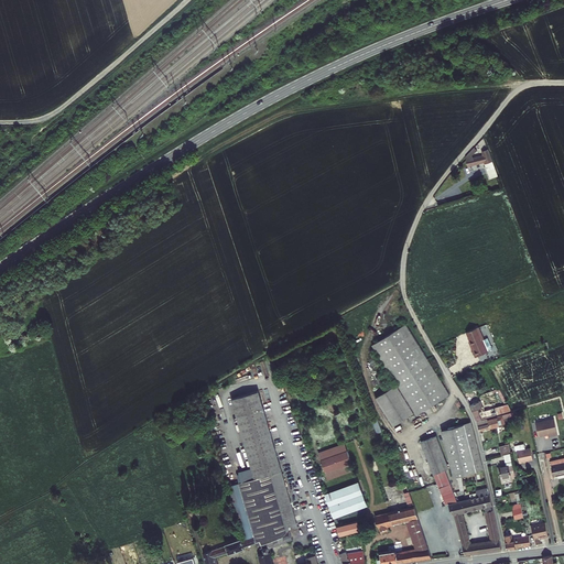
[(470,159),(470,154),(465,160),(466,166),(486,163),(488,171),(494,170),(491,160),(490,160),(488,150),(485,151),(486,156),(470,159)]
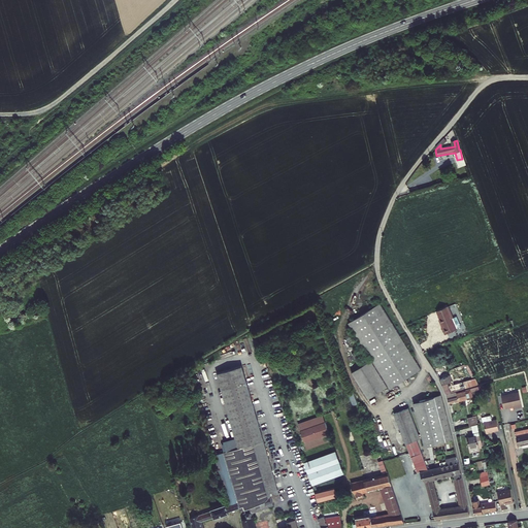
[(421,371),(381,305),(349,325),(371,361),(352,373),(368,400),(388,388),(390,391),(421,371)]
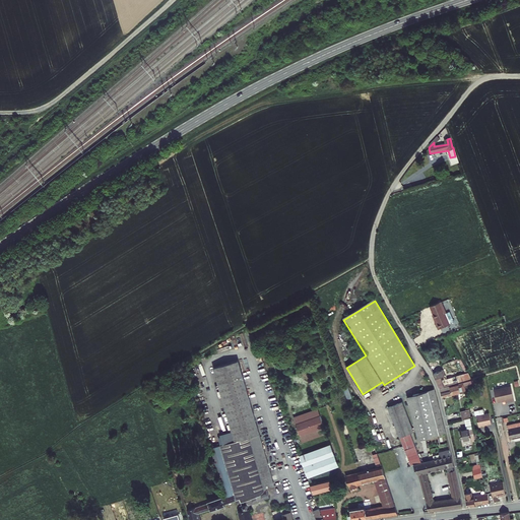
[(438,303),(427,308),(434,323),(433,324),(436,330),(447,325),(442,315),(443,314),(438,303)]
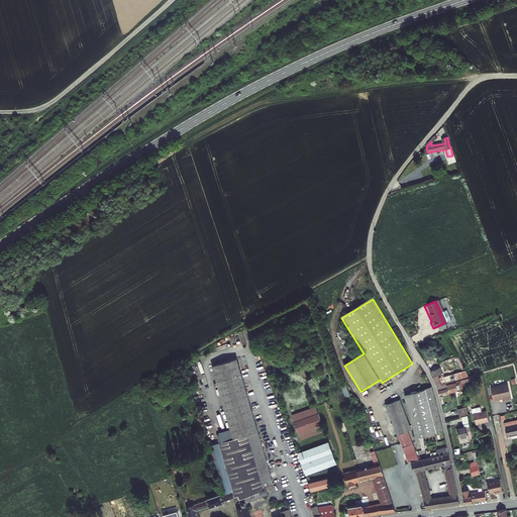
[(348,344),(344,346),(349,355),(353,354),(348,344)]
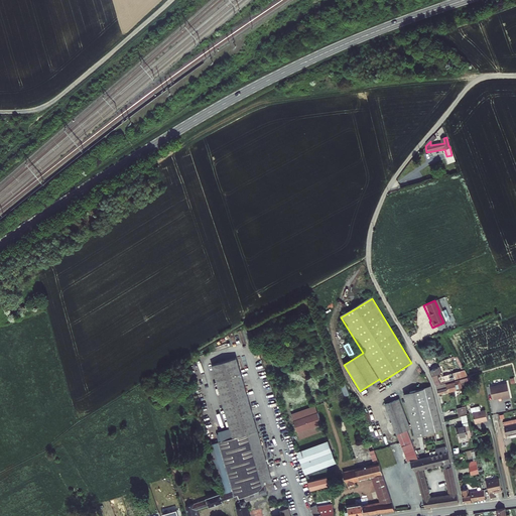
[(437,368),(428,372),(435,384),(468,375),(456,355),(448,359),(450,361),(456,359),(462,370),(442,377),(437,368)]
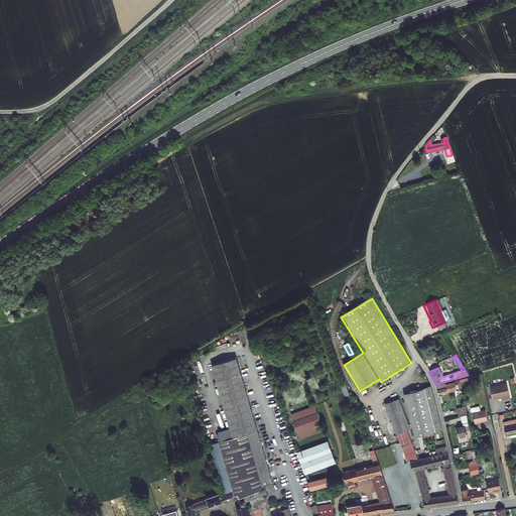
[(220,490),(205,495),(206,497),(185,503),(189,515),(249,515),(245,500),(264,493),(261,486),(271,484),(236,358),(211,365),(232,438),(207,446),(220,490)]
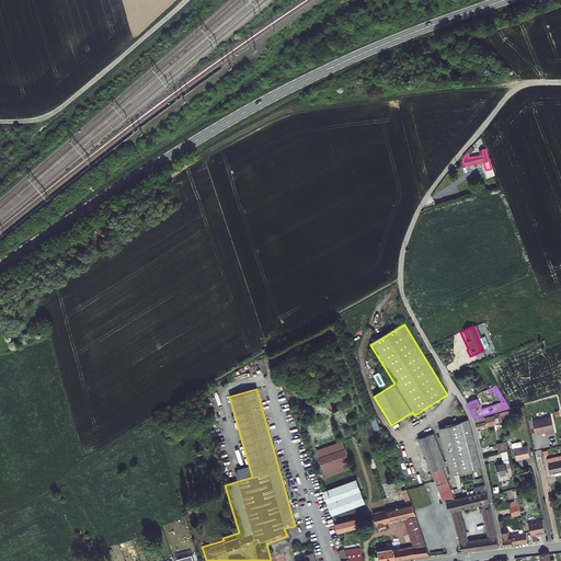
[(496,413),(473,420),(474,430),(494,425),(494,423),(499,422),(496,413)]
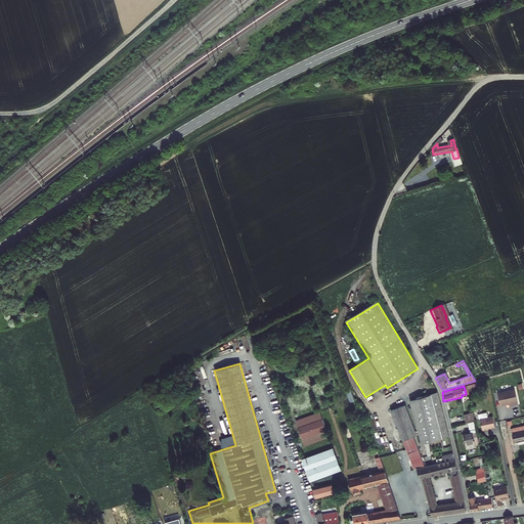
[(512,389),(494,393),(497,405),(509,403),(510,404),(515,403),(512,389)]
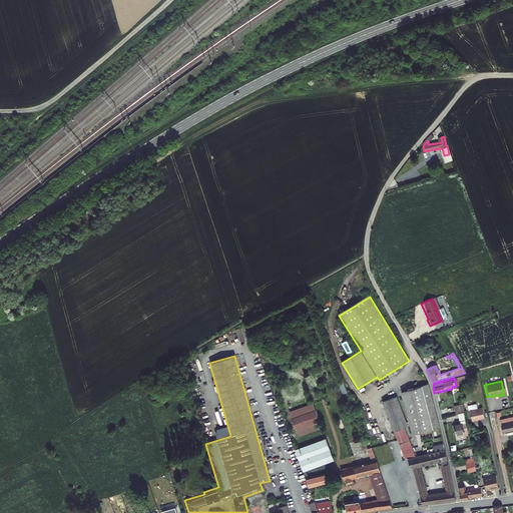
[(339,383),(342,395),(347,393),(344,382),(339,383)]
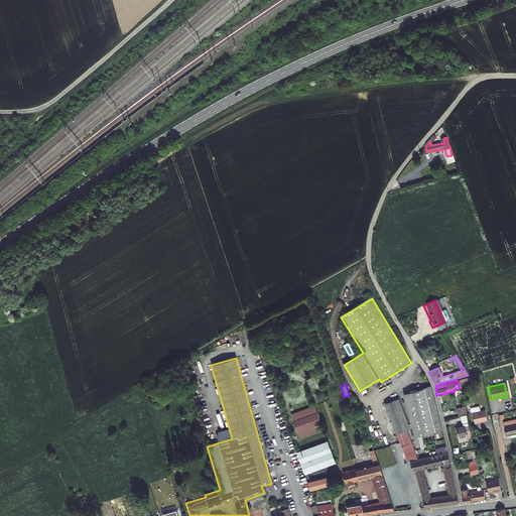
[(414,437),(439,431),(429,390),(428,389),(403,395),(414,437)]
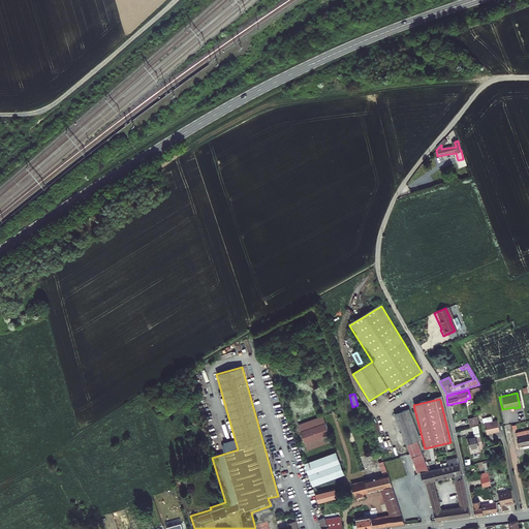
[(419,442),(407,411),(392,417),(405,447),(407,447),(417,443),(419,442)]
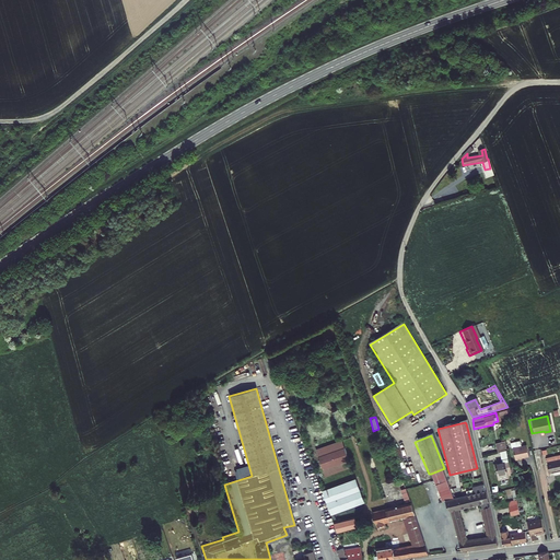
[(516,440),(506,442),(508,446),(510,446),(512,459),(518,458),(518,456),(526,455),(523,444),(517,445),(516,440)]
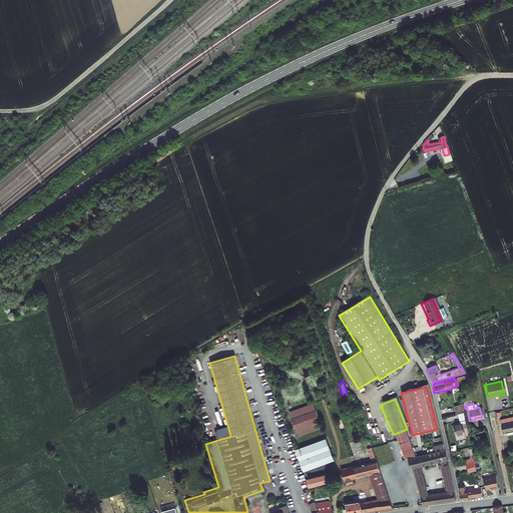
[(297,437),(321,428),(312,404),(288,413),(297,437)]
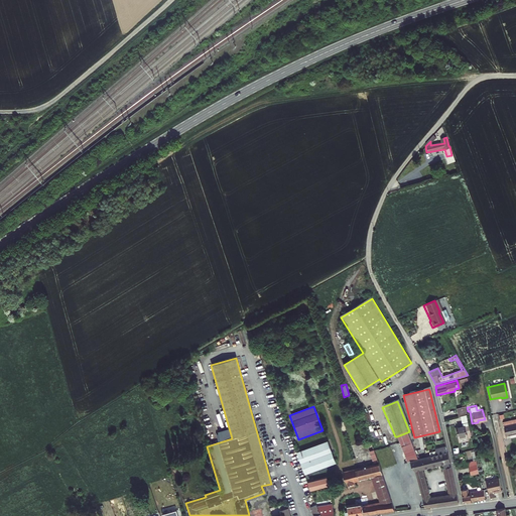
[(463,406),(455,407),(457,416),(465,415),(463,406)]
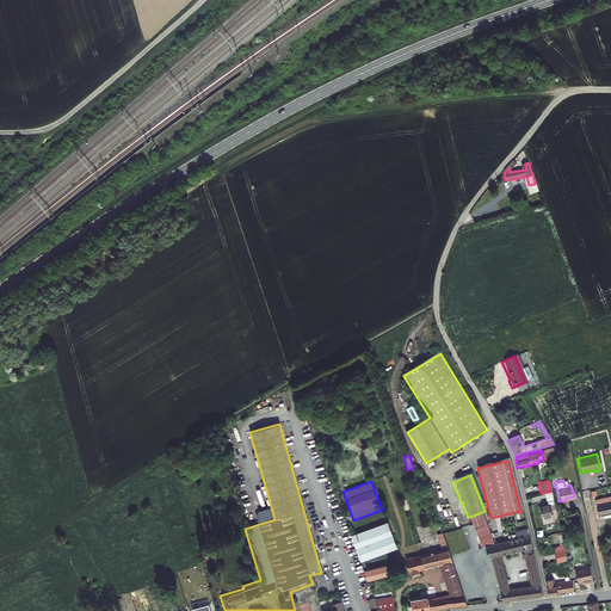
[(610,495),(592,500),(596,517),(610,513),(610,495)]
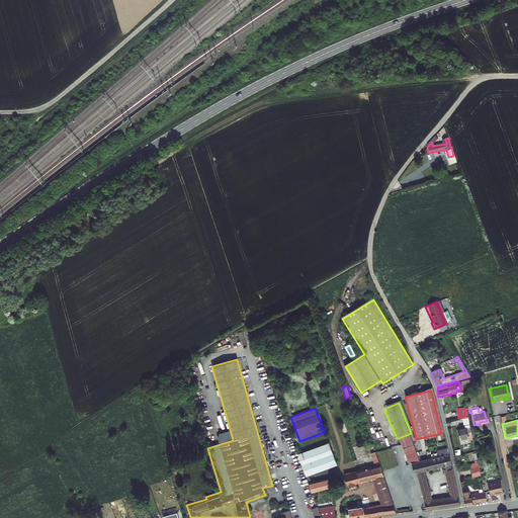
[(463,427),(455,429),(458,445),(467,443),(467,441),(470,440),(467,423),(462,424),(463,427)]
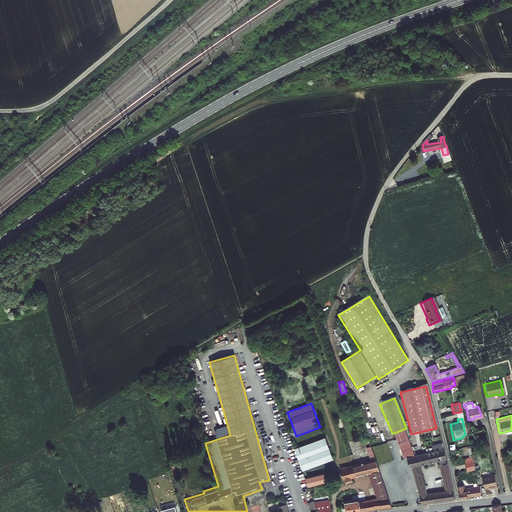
[(407,437),(404,429),(394,433),(405,461),(407,461),(421,504),(428,504),(420,468),(416,457),(415,458),(407,437)]
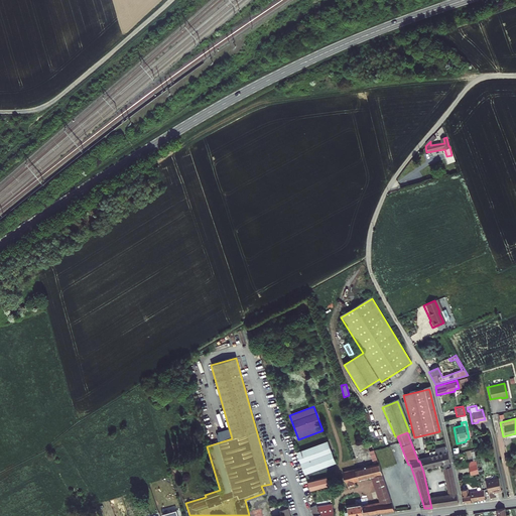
[(335,464),(327,441),(295,453),(303,476),(335,464)]
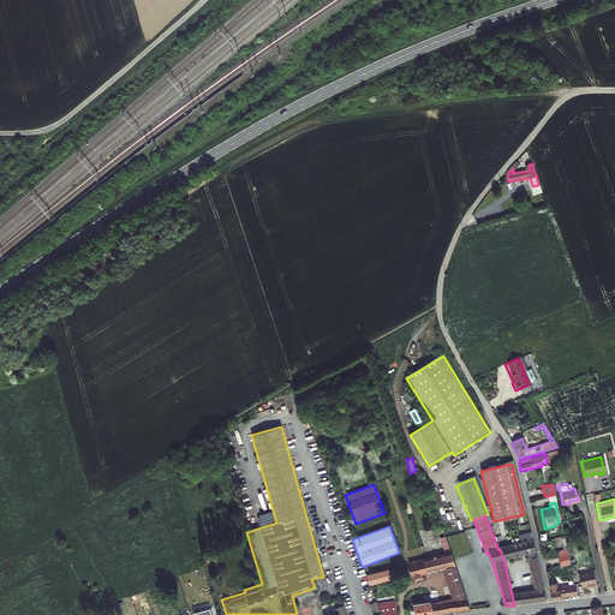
[(545,601),(531,543),(500,549),(505,562),(526,559),(533,592),(512,595),(514,605),(545,601)]
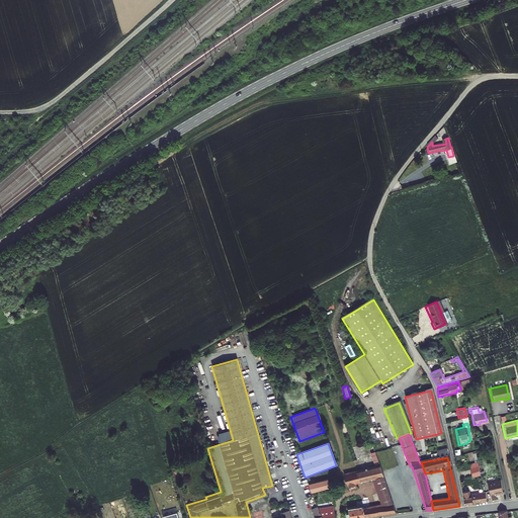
[(367,517),(395,515),(378,465),(343,475),(348,491),(356,488),(355,484),(372,479),(381,506),(366,508),(365,506),(349,508),(349,514),(345,514),(345,517),(367,517)]
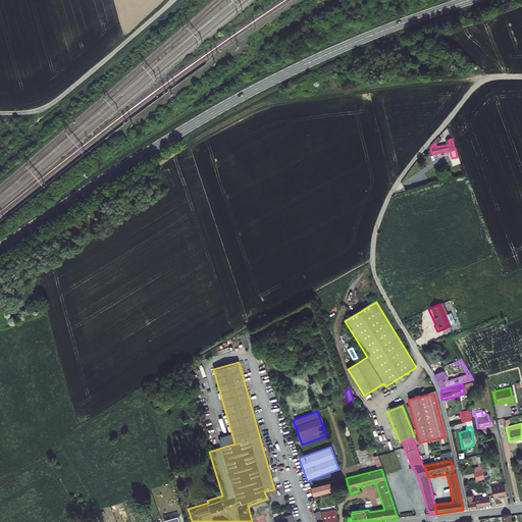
[(480,470),(472,471),(474,481),(481,480),(480,470)]
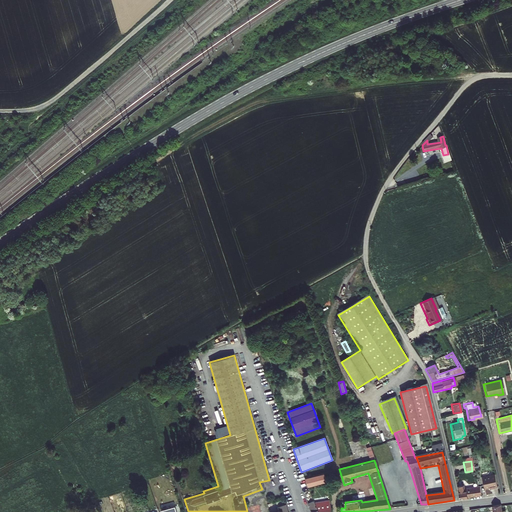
[(326,482),(324,474),(304,479),(307,486),(326,482)]
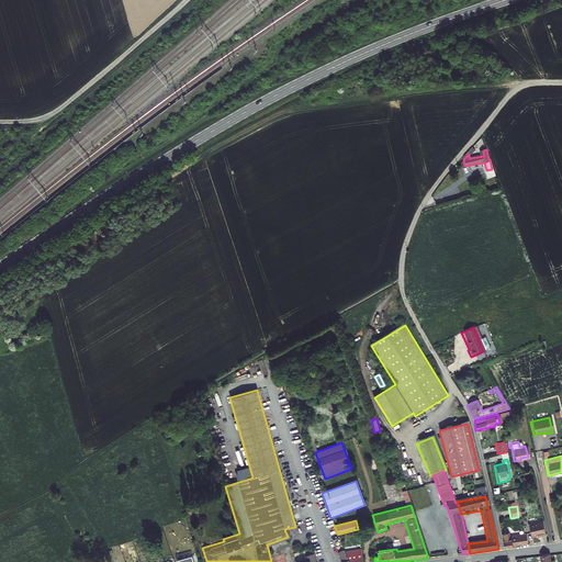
[(540,521),(526,524),(529,537),(537,535),(538,536),(543,535),(540,521)]
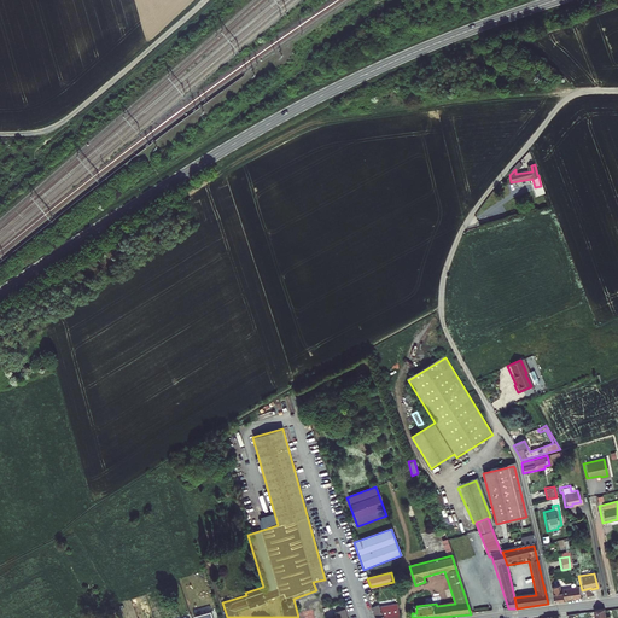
[(559,587),(552,588),(555,602),(566,601),(566,600),(582,599),(579,588),(561,590),(560,583),(558,583),(559,587)]
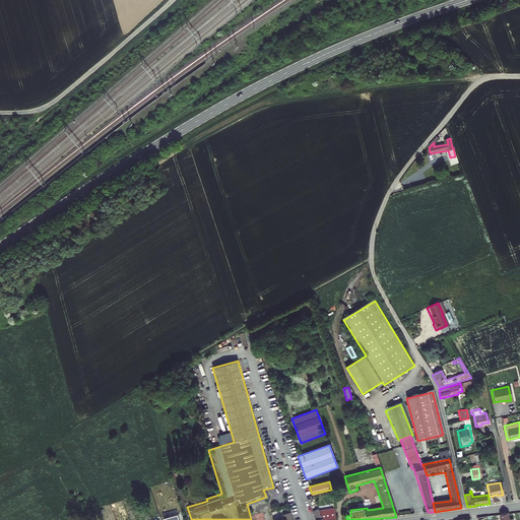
[(308,500),(312,508),(318,505),(314,498),(308,500)]
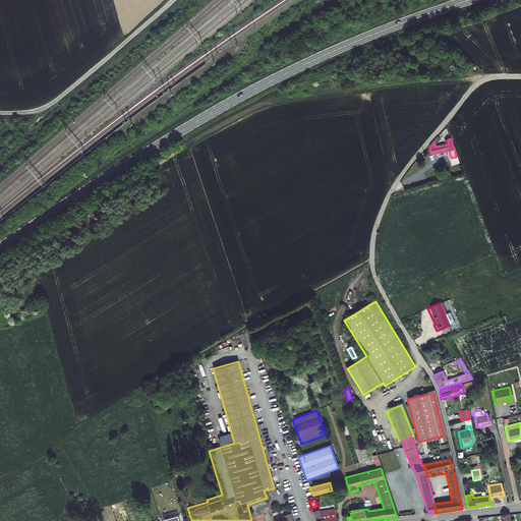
[(322,520),(320,514),(317,508),(311,510),(314,520),(322,520)]
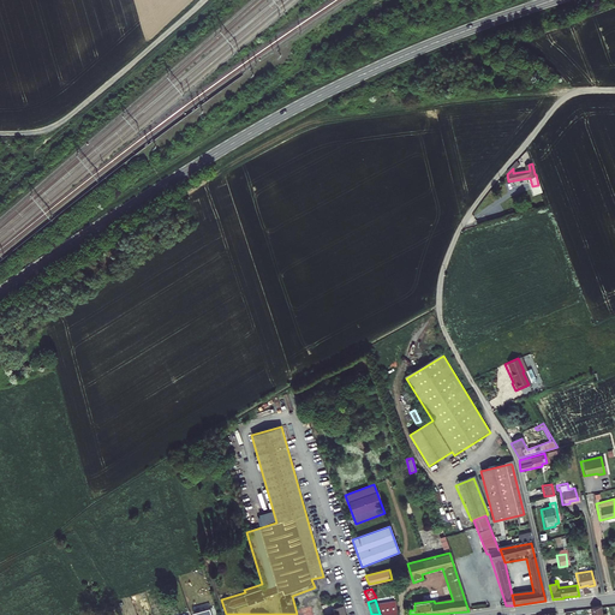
[(394,614),(393,602),(376,604),(377,607),(380,614),(394,614)]
